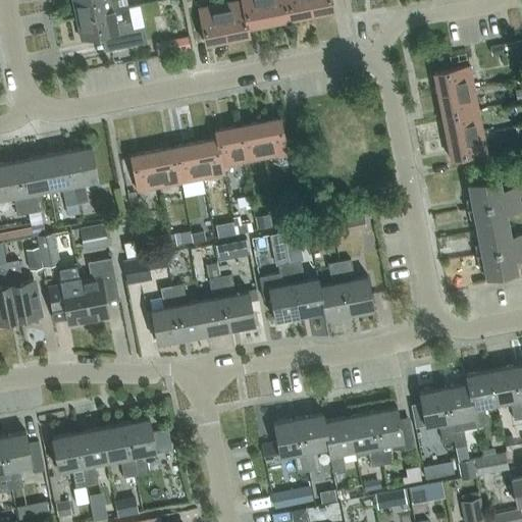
[(72,0),(76,17),(112,10),(112,9),(128,6),(126,0),(72,0)]
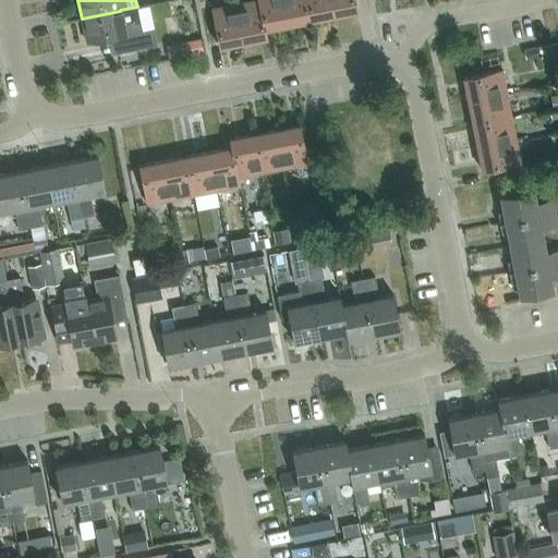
[(258,0),(257,0),(235,4),(242,43),(266,38),(264,29),(258,0)]
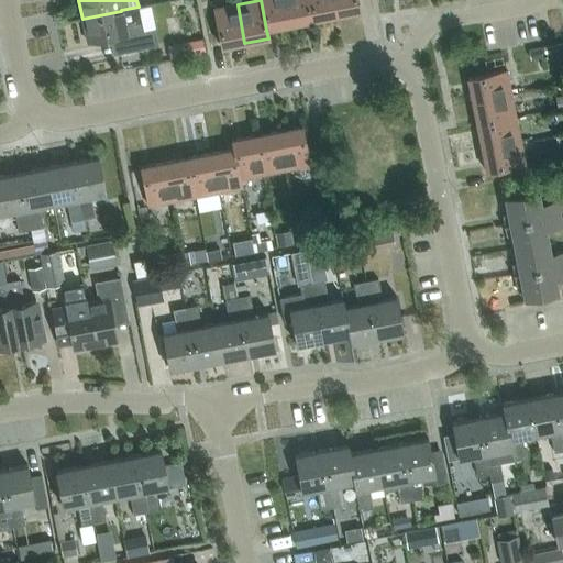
[(289,25),(284,0),(260,0),(261,0),(266,30),(289,25)]
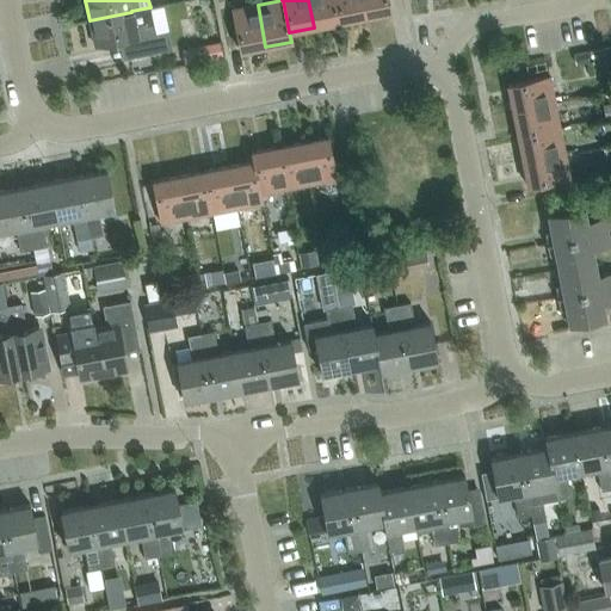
[(339,23),(334,0),(308,0),(314,28),(339,23)]
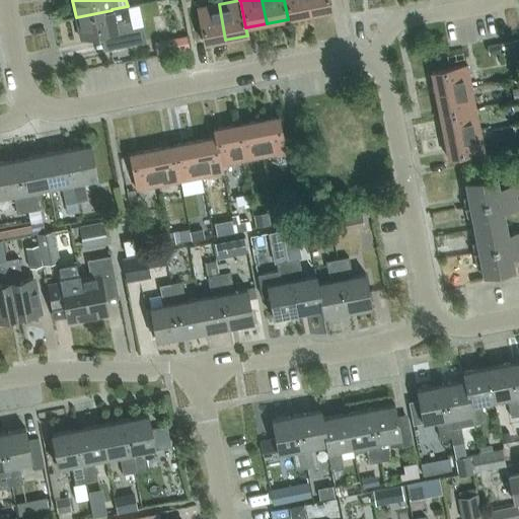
[(309,15),(305,0),(284,0),(288,19),(309,15)]
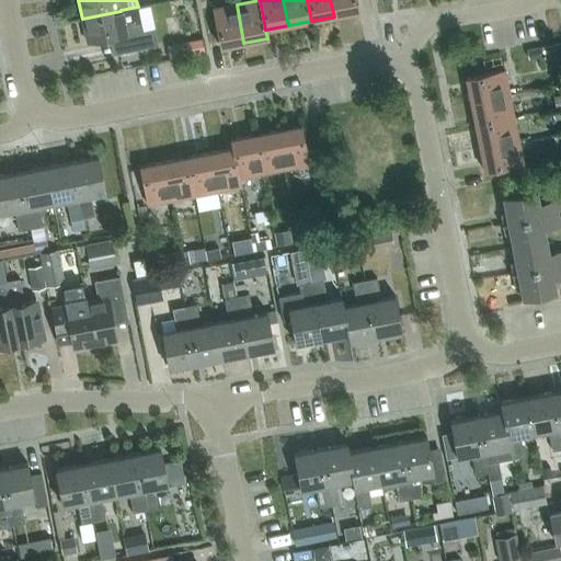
[(330,0),(334,16),(359,11),(356,0),(330,0)]
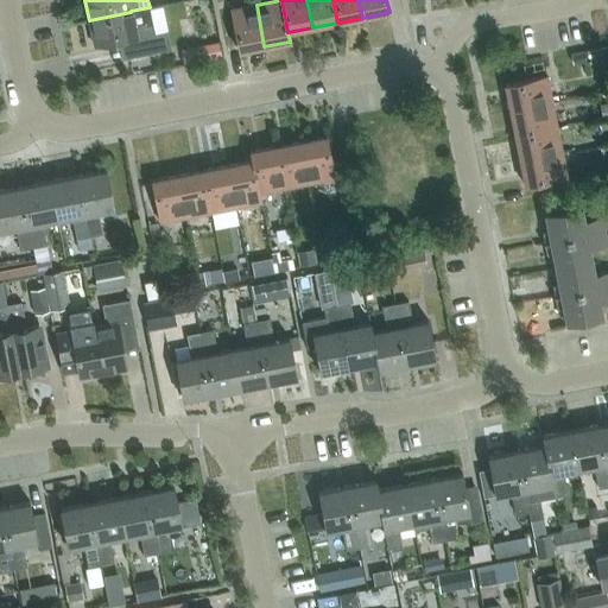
[(264,46),(257,5),(230,10),(239,51),(264,46)]
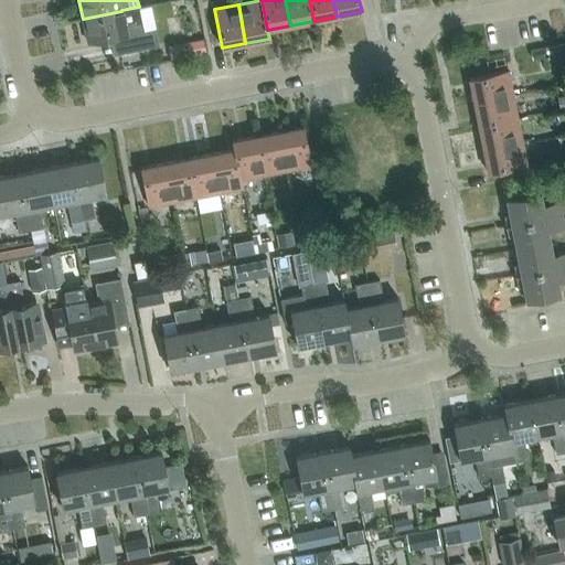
[(88,46),(121,40),(124,53),(159,45),(156,28),(144,31),(139,7),(121,10),(121,11),(83,19),(88,46)]
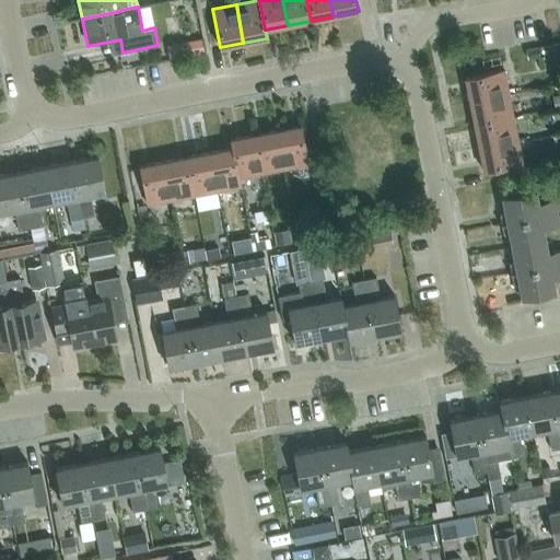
[(166,44),(170,58),(183,56),(179,42),(166,44)]
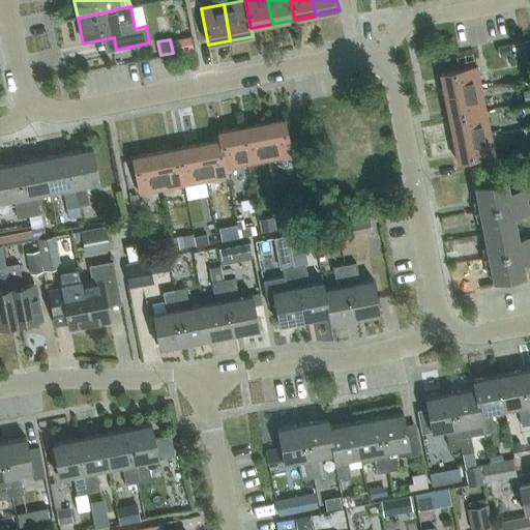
[(498,48),(500,56),(510,54),(508,46),(498,48)]
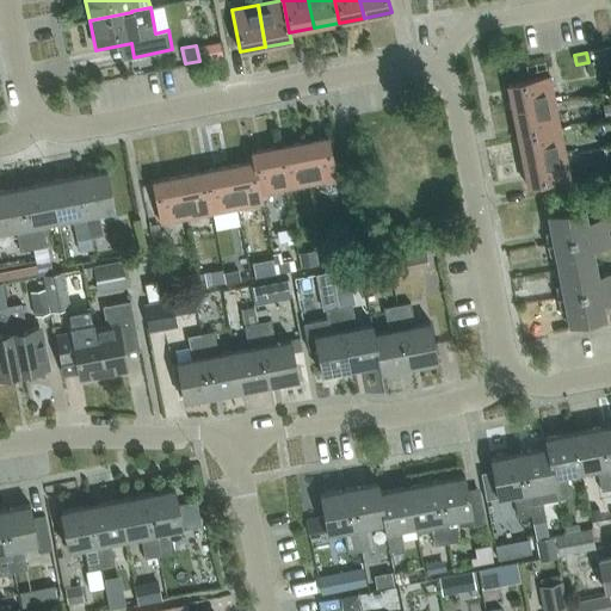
[(508,86),(513,111),(555,103),(550,78),(508,86)]
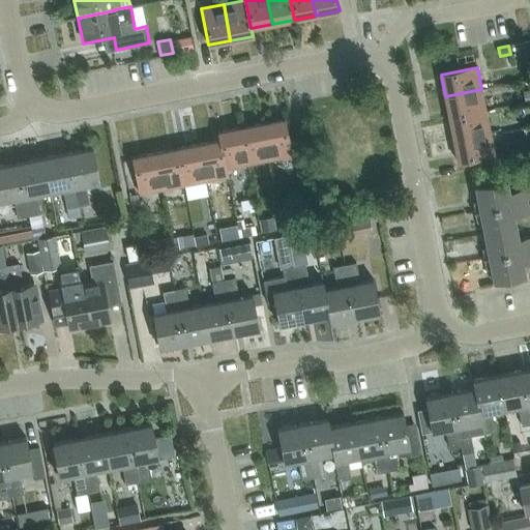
[(481,89),(445,96),(449,119),(486,111),(481,89)]
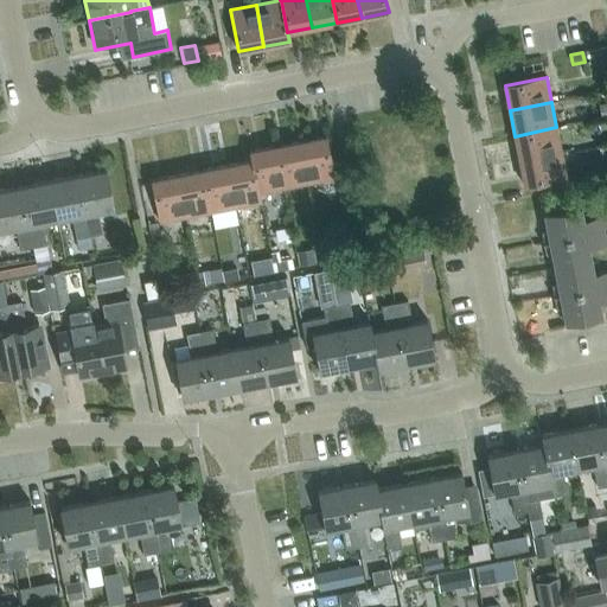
[(556,127),(515,136),(521,161),(561,153),(556,127)]
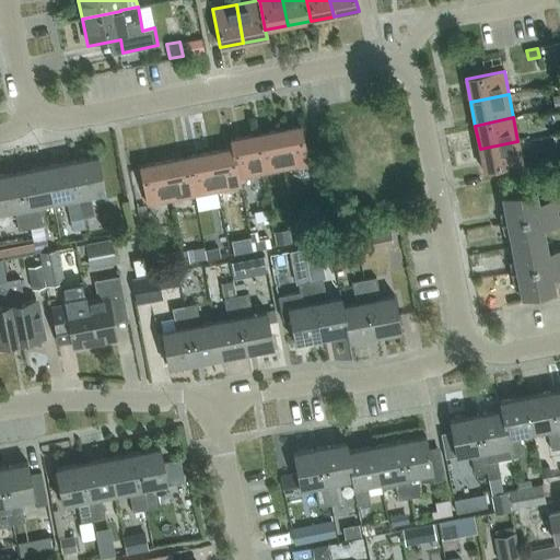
[(302,127),(278,130),(286,171),(308,166),(302,127)]
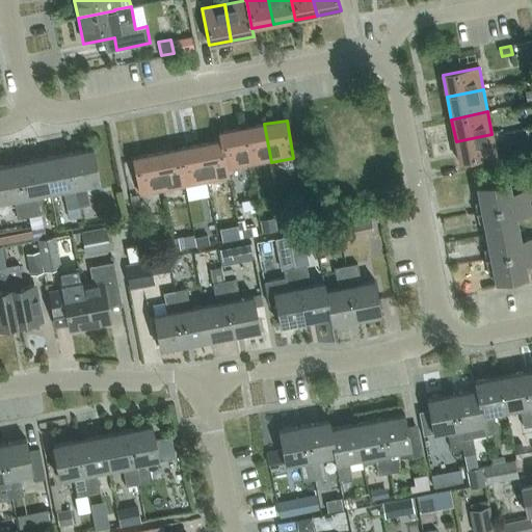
[(249,166),(271,162),(264,124),(242,128),(249,166)]
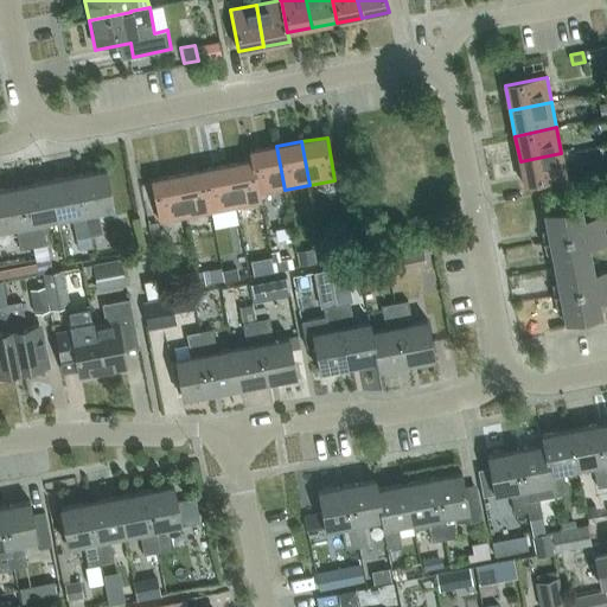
[(250,152),(251,163),(253,163),(259,195),(261,195),(285,190),(276,146),(250,152)]
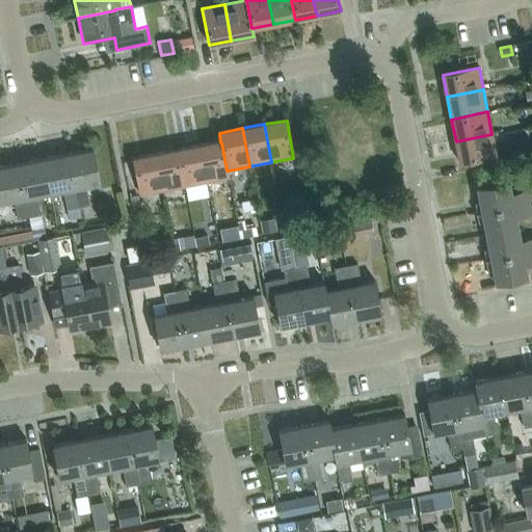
[(491,134),(456,141),(460,164),(497,157),(491,134)]
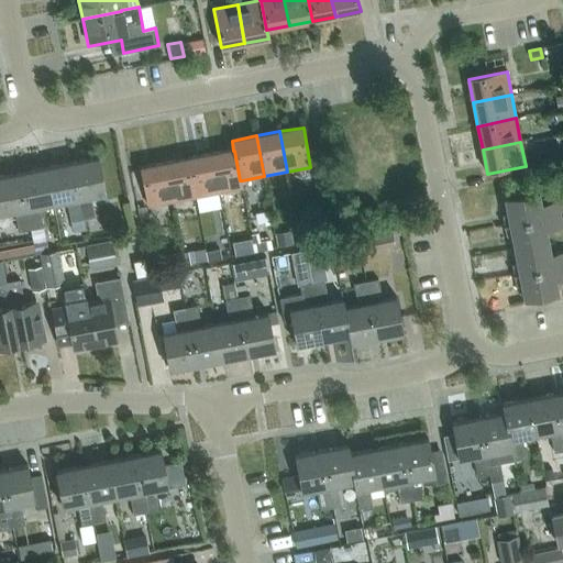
[(233,151),(211,155),(219,194),(243,189),(242,180),(240,180),(234,151),(233,151)]
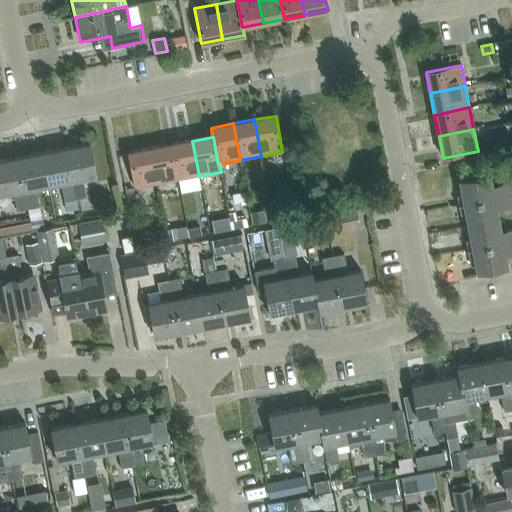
[(171,144),(177,180),(199,176),(192,141),(171,144)]
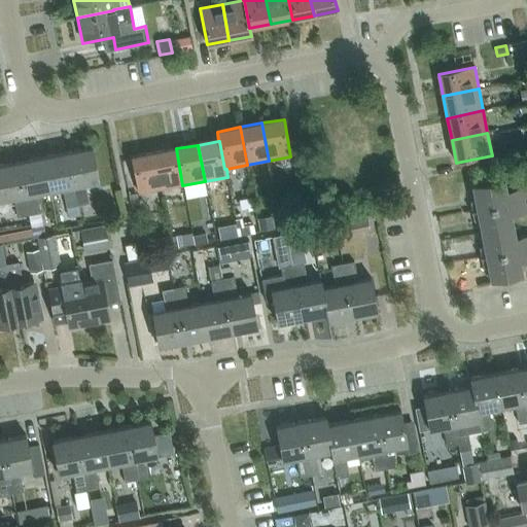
[(85,183),(99,180),(92,146),(67,151),(77,205),(89,203),(85,183)]
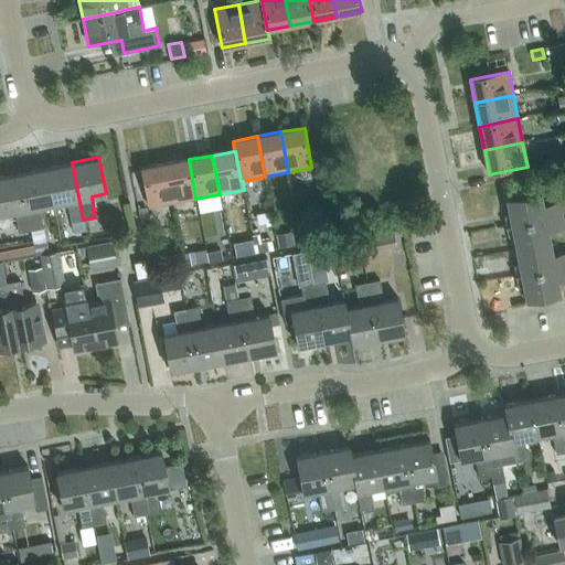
[(172,203),(195,199),(189,159),(164,163),(172,203)]
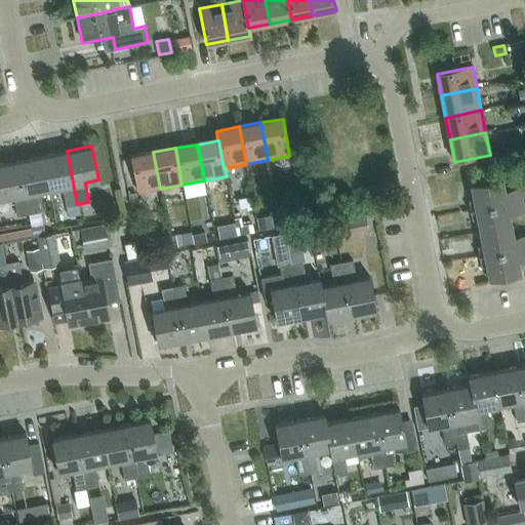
[(63,187),(66,206),(77,204),(67,151),(42,155),(49,190),(63,187)]
